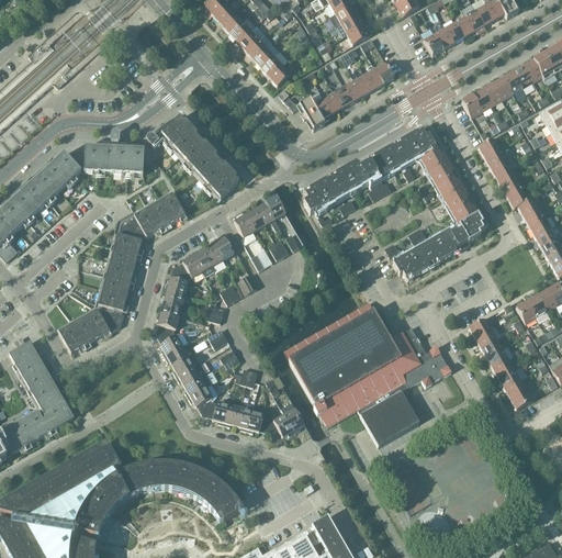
[(209,0),(210,1),(205,6),(213,15),(227,2),(225,0),(209,0)]
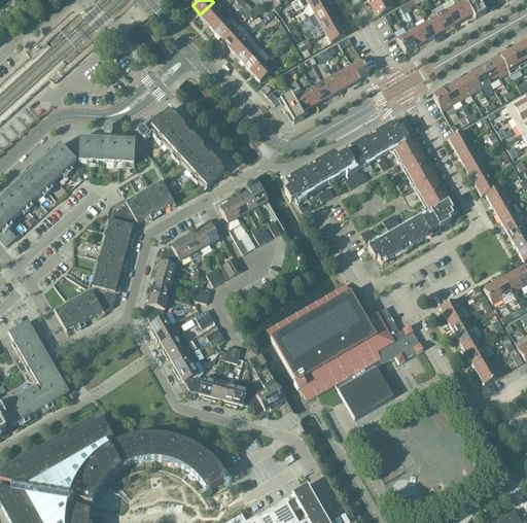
[(314,0),(309,3),(314,12),(329,4),(327,0),(314,0)]
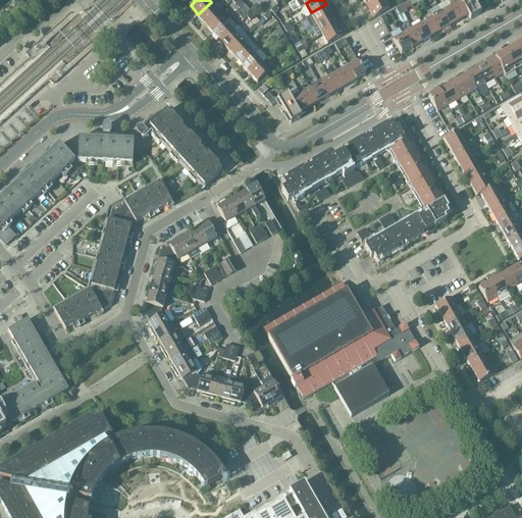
[(374,15),(388,6),(385,0),(376,0),(368,5),(374,15)]
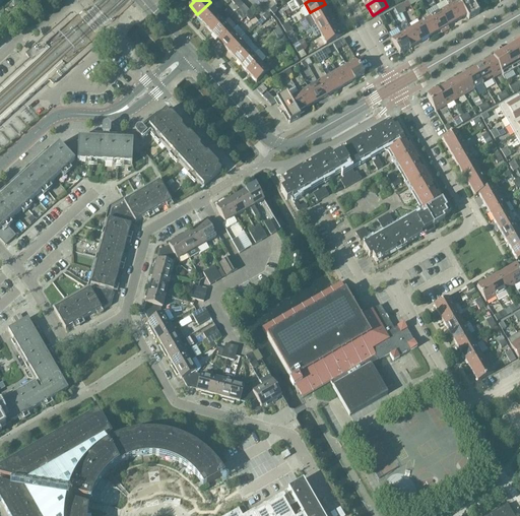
[(457,17),(447,0),(441,0),(436,3),(448,23),(457,17)]
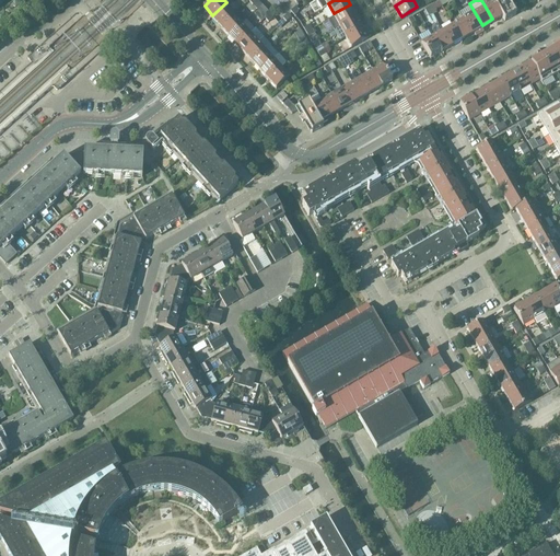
[(481,0),(492,19),(502,13),(503,13),(498,4),(496,0),(481,0)]
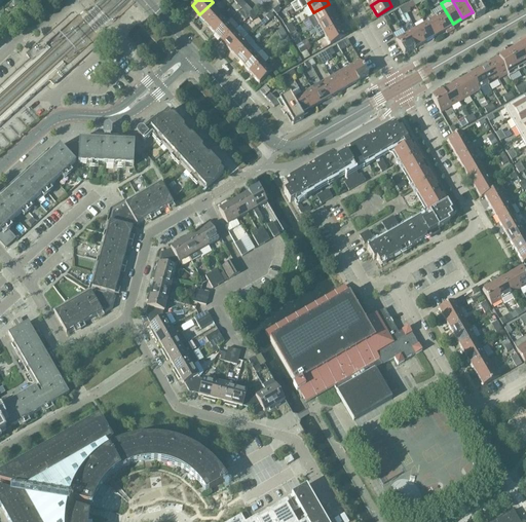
[(472,12),(474,16),(485,11),(479,1),(480,0),(465,0),(467,4),(473,12),(472,12)]
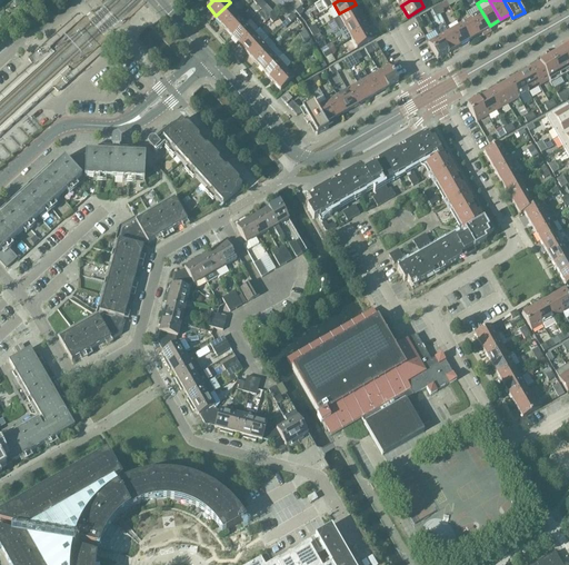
[(269,16),(275,10),(267,1),(258,9),(266,19),(269,16)]
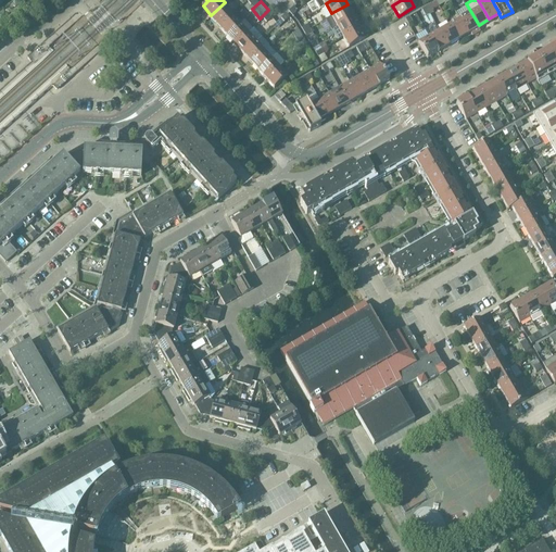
[(211,15),(218,24),(232,11),(225,2),(211,15)]
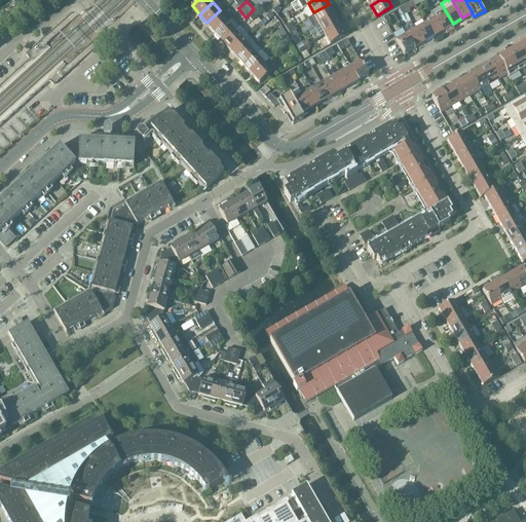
[(431,9),(435,13),(444,29),(445,28),(447,31),(454,27),(453,24),(441,3),(439,4),(438,5),(437,5),(434,7),(433,8),(431,9)]
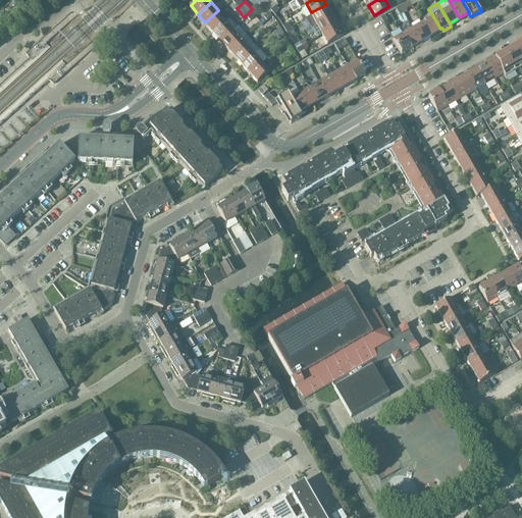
[(311,12),(316,22),(331,13),(326,4),(311,12)]
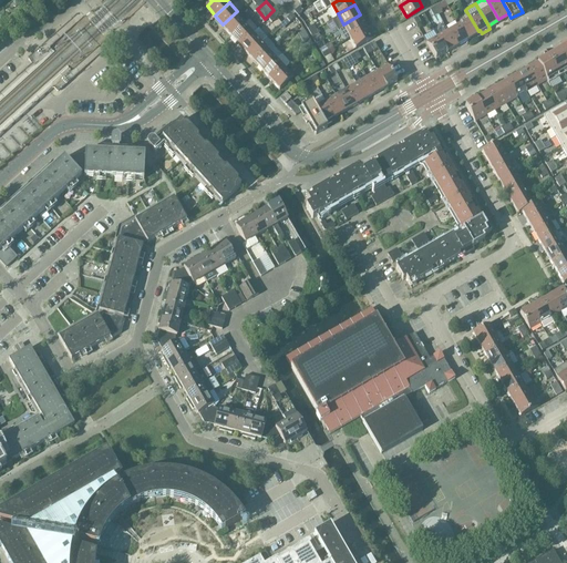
[(232,33),(245,20),(249,17),(241,8),(237,11),(223,24),(232,33)]
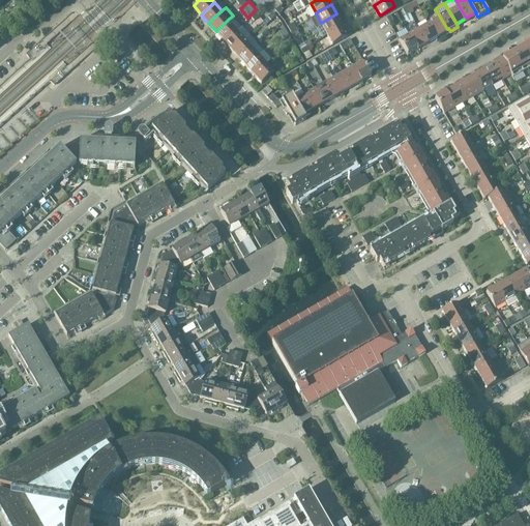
[(321,23),(327,32),(343,23),(336,13),(321,23)]
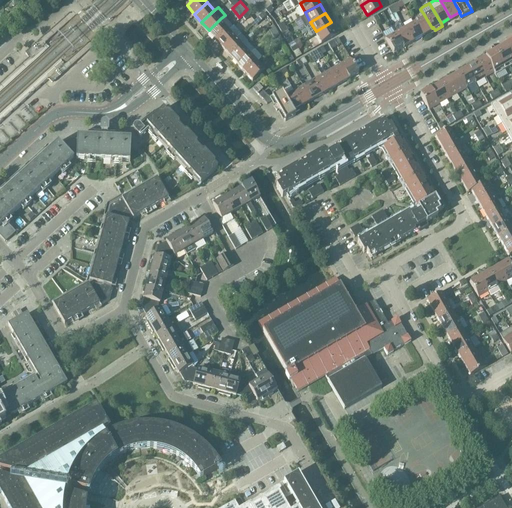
[(422,34),(432,28),(423,13),(414,19),(422,34)]
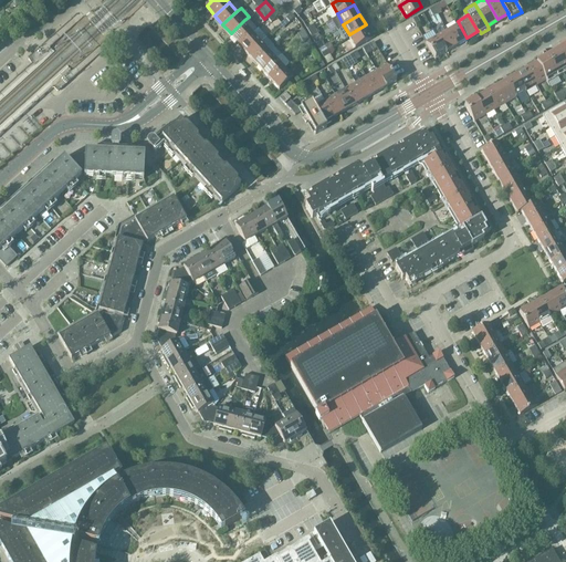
[(231,33),(239,42),(253,29),(244,20),(231,33)]
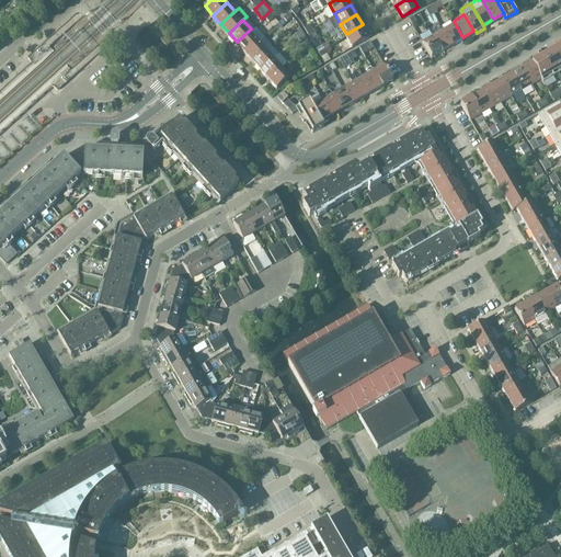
[(454,21),(443,26),(453,43),(462,37),(454,21)]
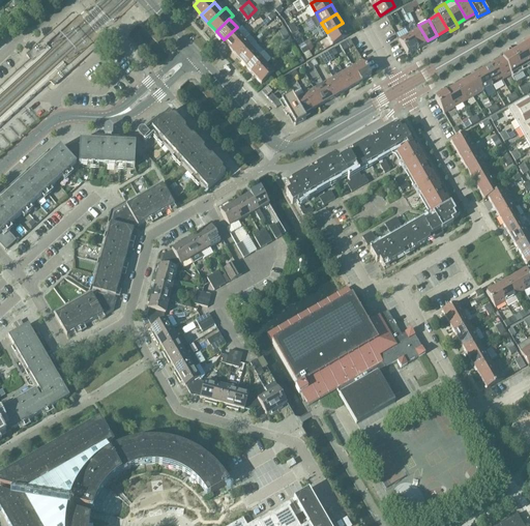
[(343,23),(327,32),(332,42),(348,33),(343,23)]
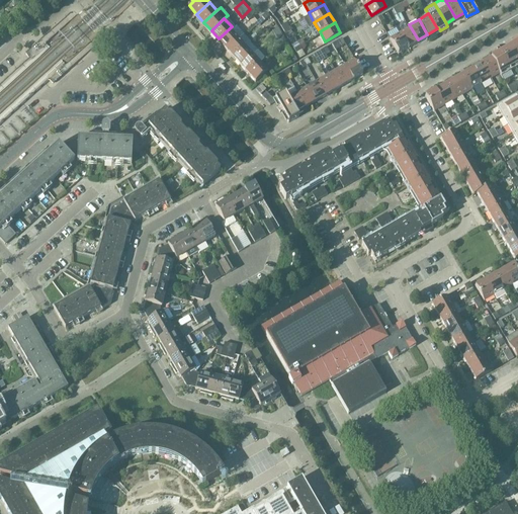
[(409,24),(400,29),(409,45),(418,39),(409,24)]
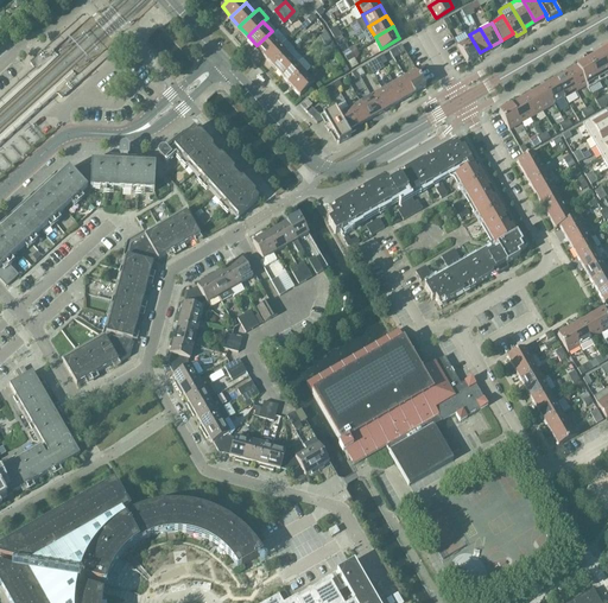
[(257,45),(265,55),(280,40),(272,31),(257,45)]
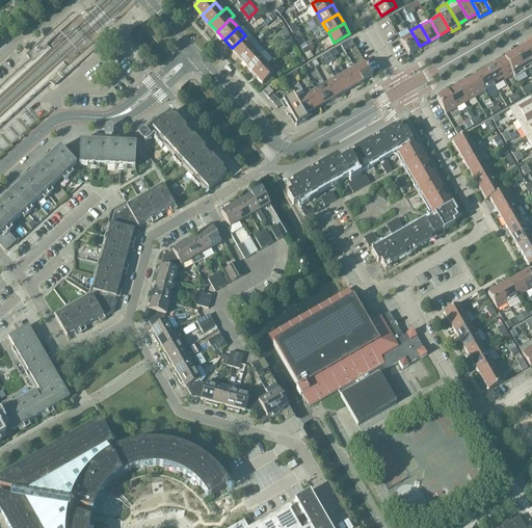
[(410,30),(400,36),(409,52),(420,46),(410,30)]
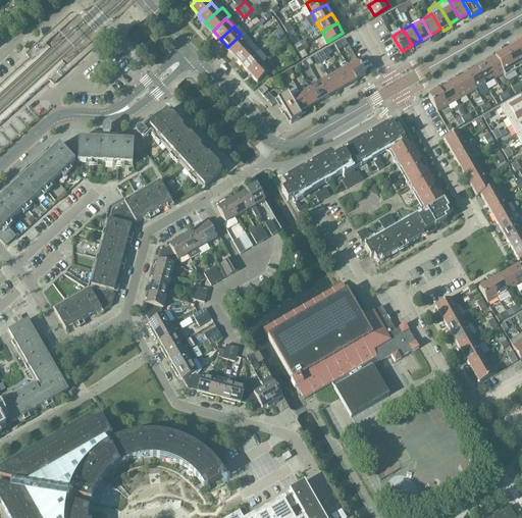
[(496,55),(505,70),(504,70),(506,73),(521,63),(521,34),(516,38),(519,42),(510,47),(508,42),(501,46),(503,51),(496,55)]
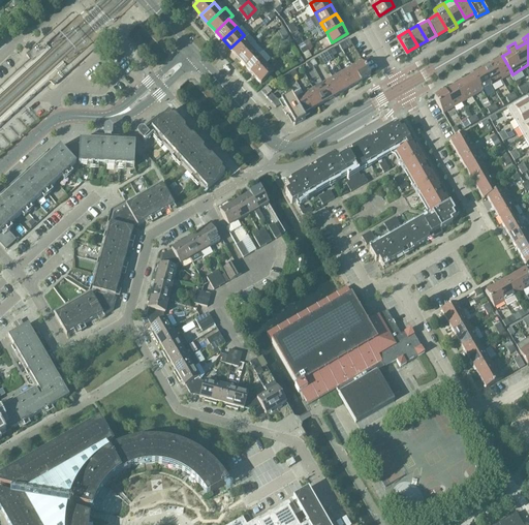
[(251,43),(244,35),(230,48),(238,56),(251,43)]
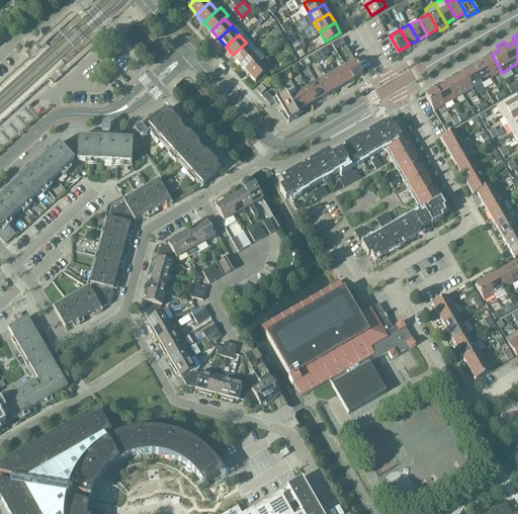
[(246,43),(233,55),(241,63),(253,51),(246,43)]
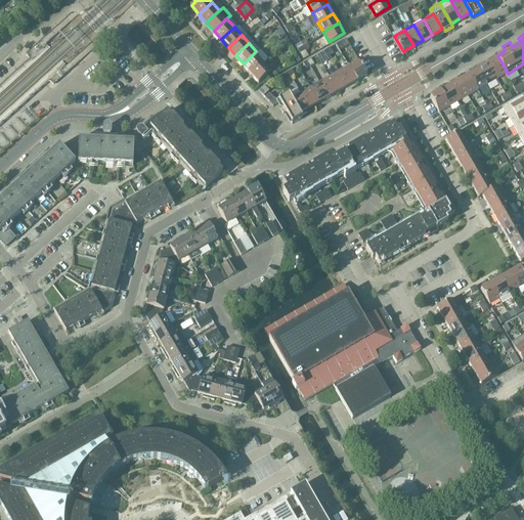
[(251,72),(264,59),(268,55),(261,47),(256,51),(244,63),(251,72)]
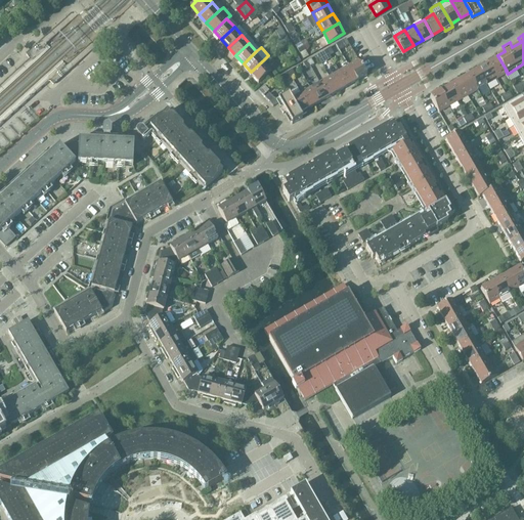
[(496,76),(506,71),(507,71),(497,55),(488,60),(496,76)]
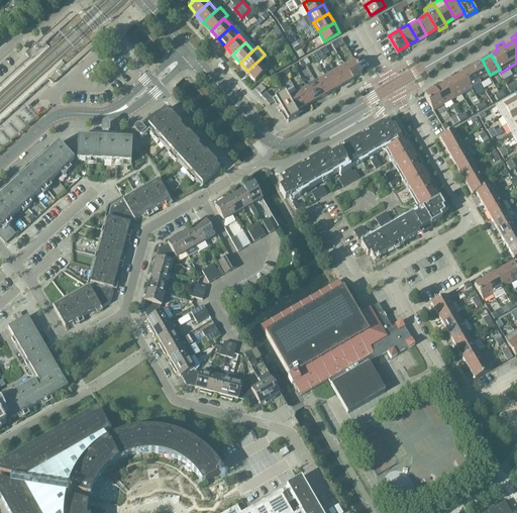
[(353,56),(343,62),(352,77),(363,71),(353,56)]
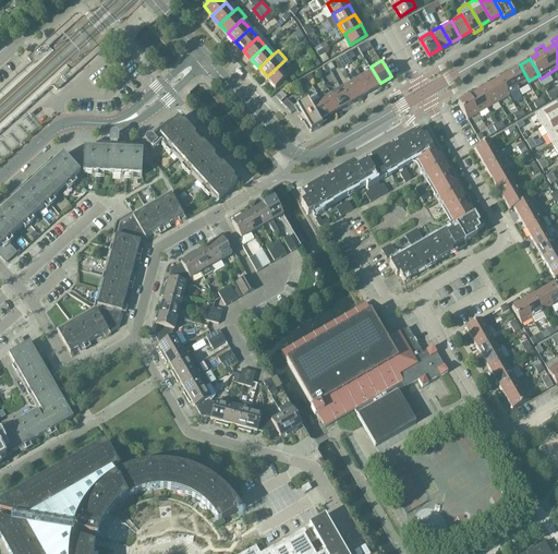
[(281,63),(267,76),(275,85),(289,72),(281,63)]
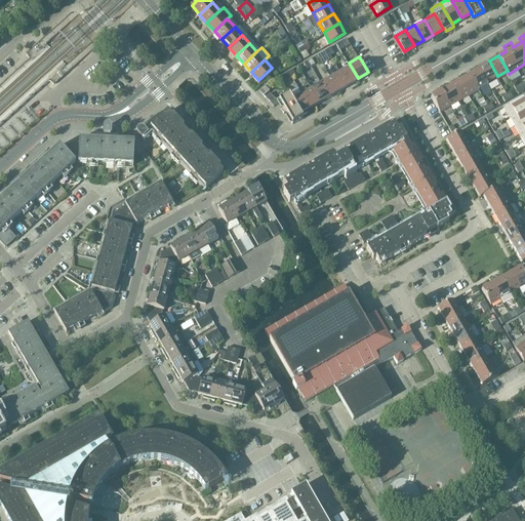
[(497,76),(489,61),(479,67),(488,82),(497,76)]
